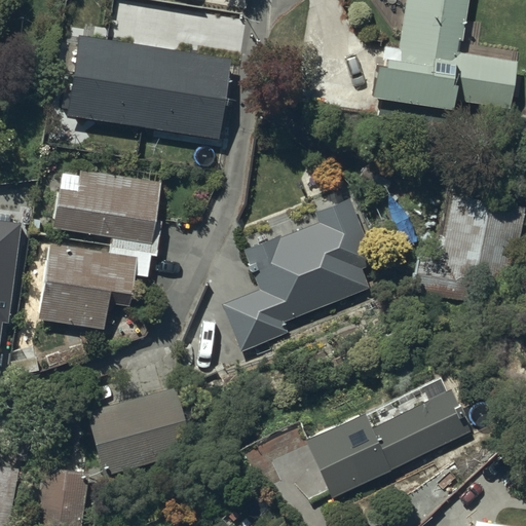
[(464,0),(407,0),(400,57),(386,54),(385,62),(375,60),(371,90),(448,101),(449,94),(505,102),(511,63),(450,54),(453,32),(460,33),(464,0)]
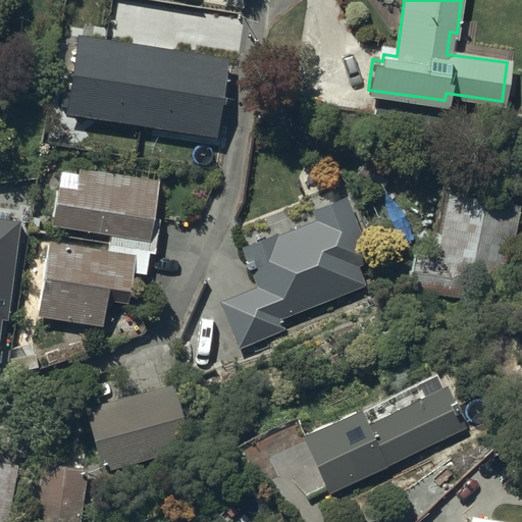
[(151,44),(79,32),(66,108),(139,120),(151,44)]
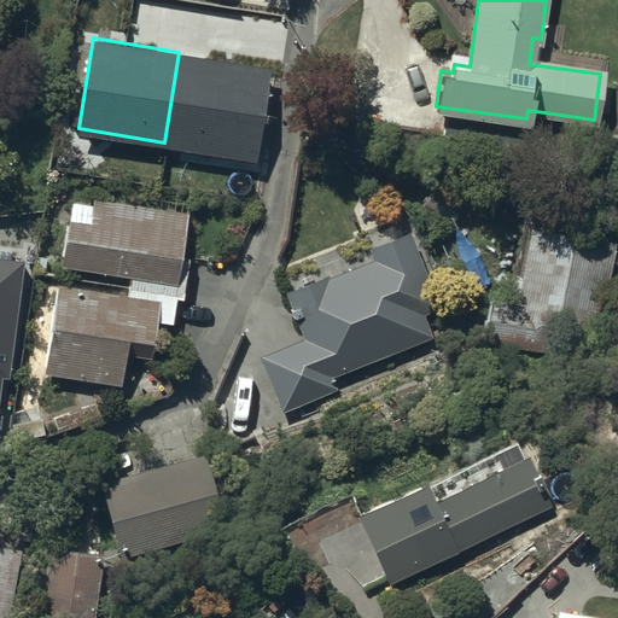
[(264,65),(179,52),(164,143),(250,156),(264,65)]
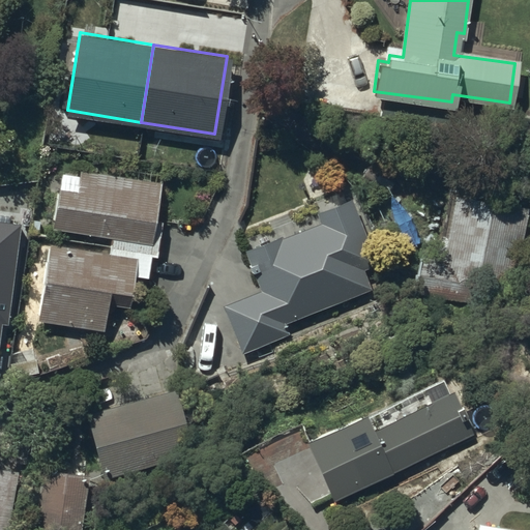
[(158,182),(80,169),(78,177),(62,175),(54,224),(113,234),(111,244),(149,251),(155,252),(160,221),(152,219),(158,182)]
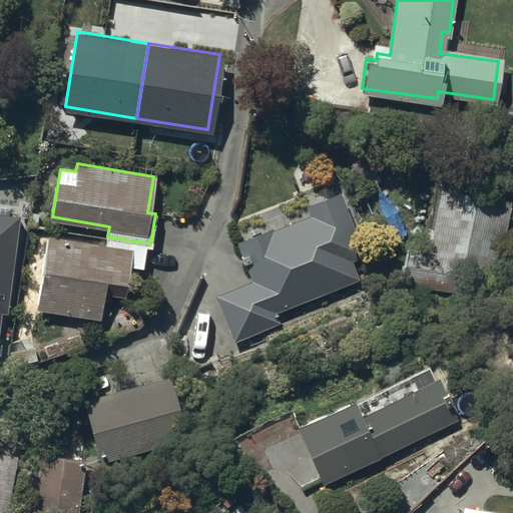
[(405,244),(398,282),(493,302),(512,203),(512,191),(441,177),(425,249),(405,244)]
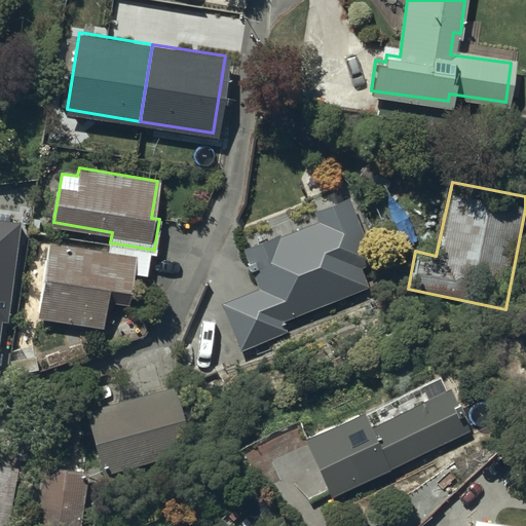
[(220,301),(238,349),(287,331),(282,320),(387,279),(354,193),(313,209),(318,221),(280,235),(279,232),(241,247),(257,287),(220,301)]
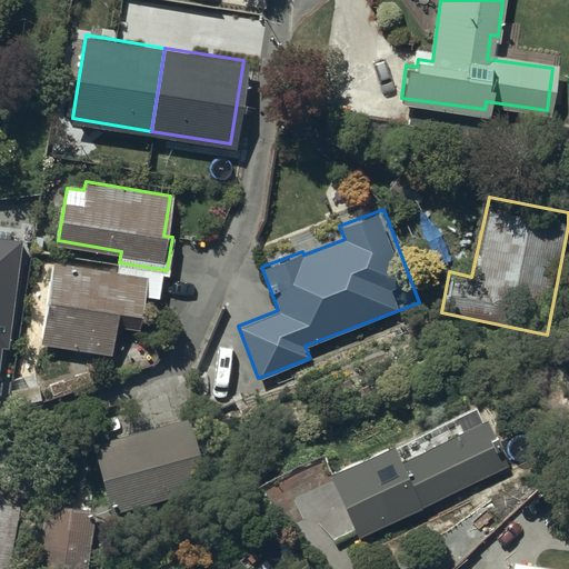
[(160,269),(119,262),(117,273),(55,263),(42,340),(109,350),(113,321),(138,326),(142,292),(156,295),(160,269)]
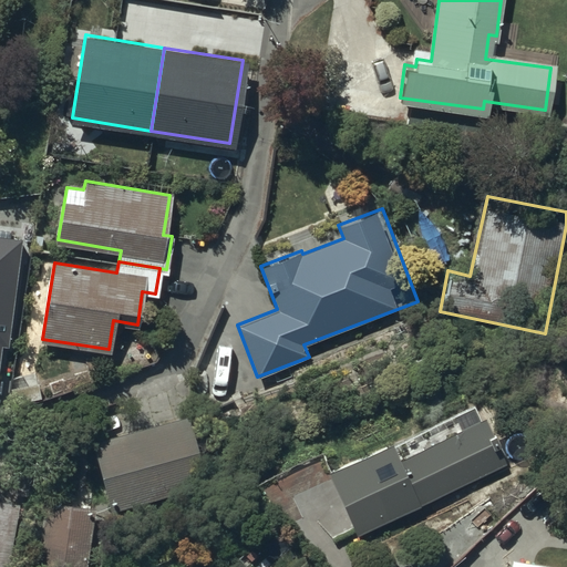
[(89,441),(109,511),(205,483),(184,413),(89,441)]
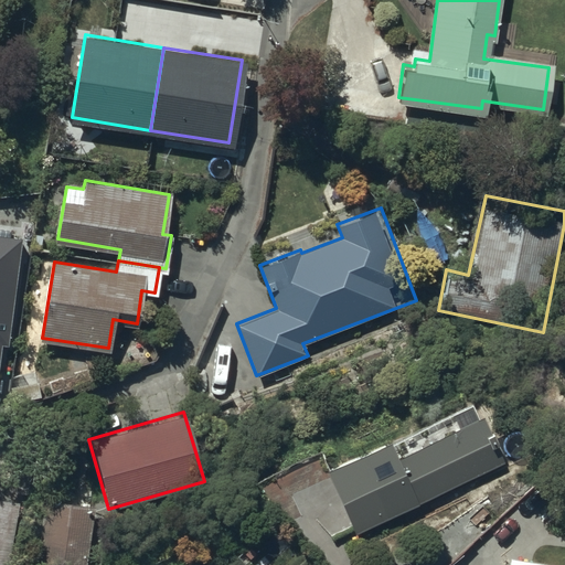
[(393,444),(329,473),(355,534),(507,461),(484,419),(400,459),(393,444)]
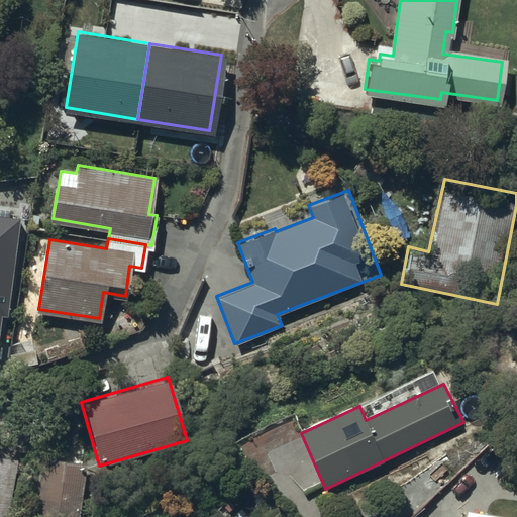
[(0,516),(2,516),(12,458),(0,456),(0,516)]
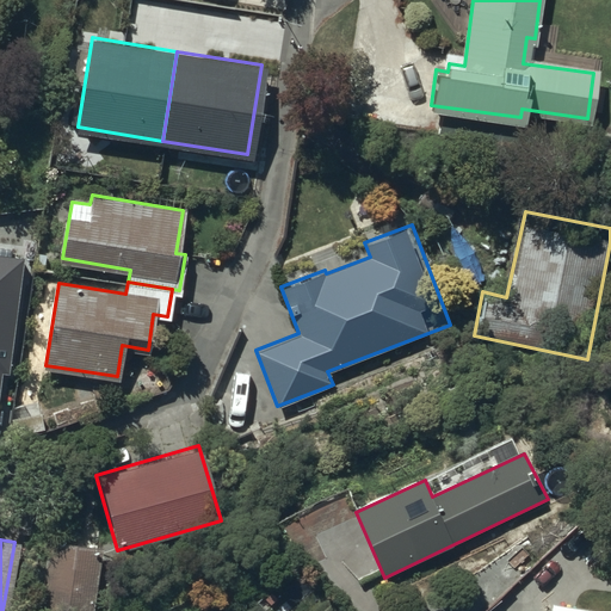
[(93,610),(102,547),(45,541),(37,610),(93,610)]
